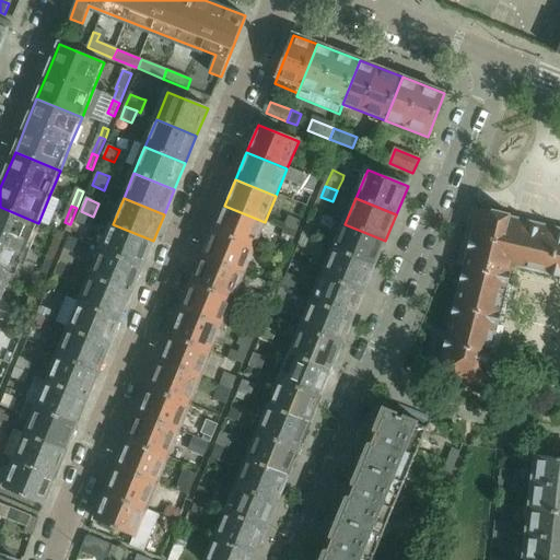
[(224,206),(213,232),(254,249),(265,222),(224,206)]
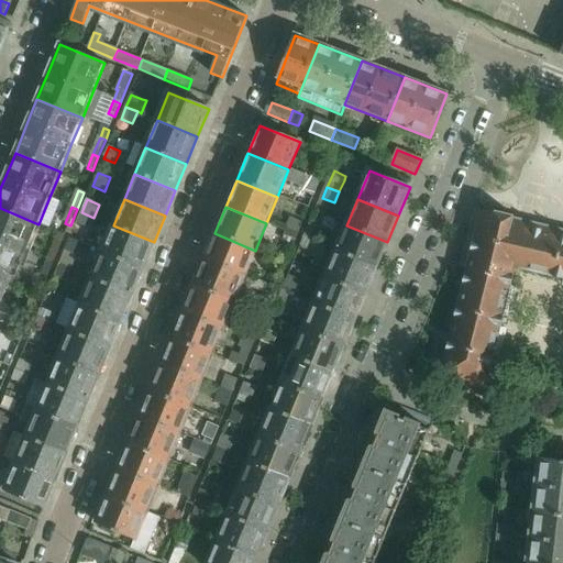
[(0,272),(11,277),(15,279),(26,252),(39,224),(0,208),(0,272)]
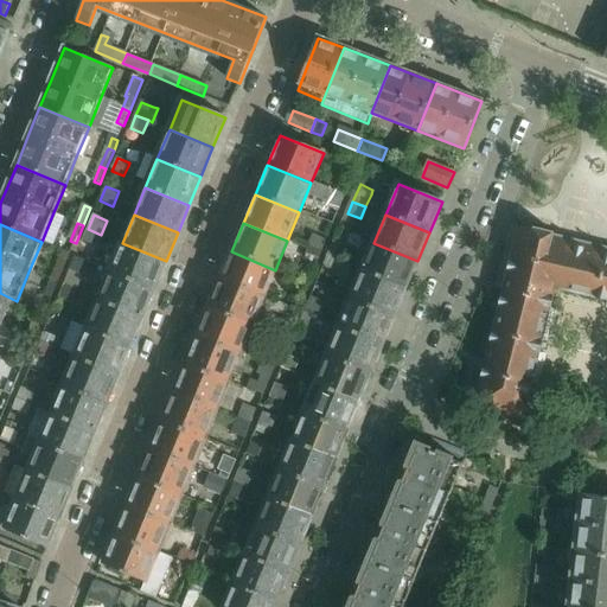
[(524,420),(556,289),(606,301),(606,248),(554,235),(554,234),(524,225),(523,228),(512,225),(497,287),(503,289),(474,407),(524,420)]
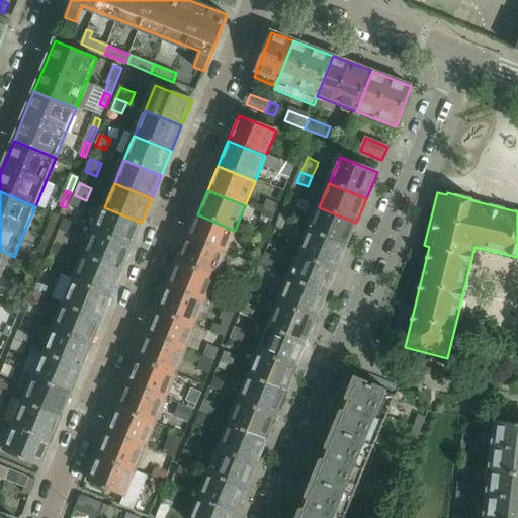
[(90,201),(86,200),(75,195),(71,207),(85,213),(90,201)]
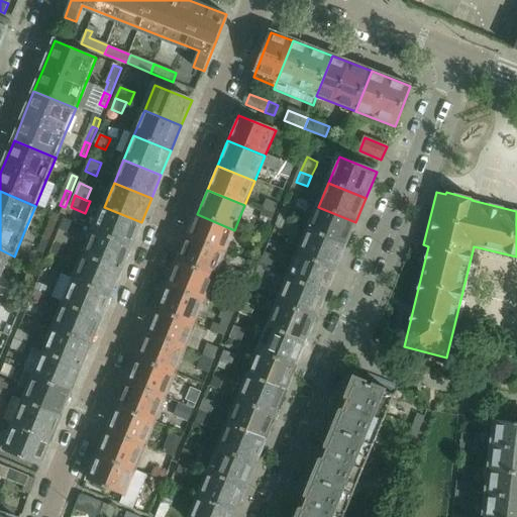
[(267,203),(263,213),(273,217),(277,207),(267,203)]
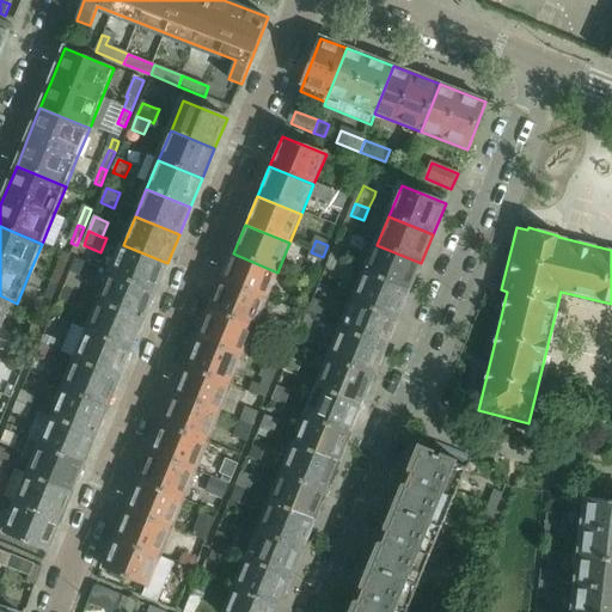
[(167,263),(123,245),(111,274),(155,293),(167,263)]
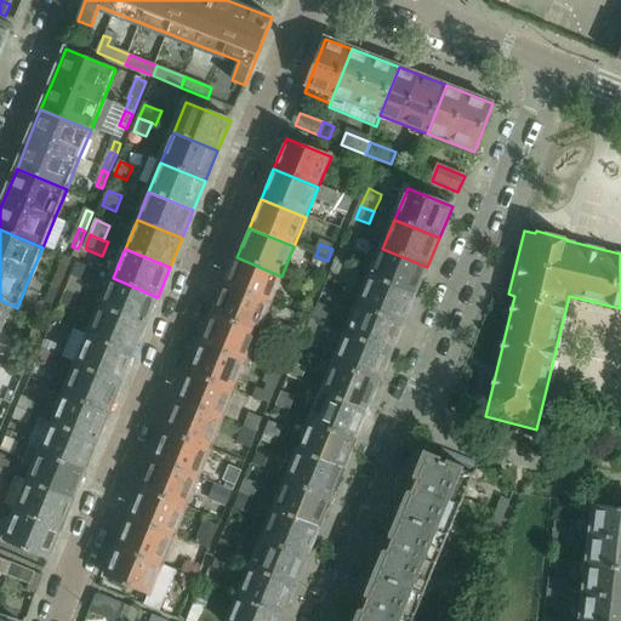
[(427,267),(382,249),(370,278),(415,297),(427,267)]
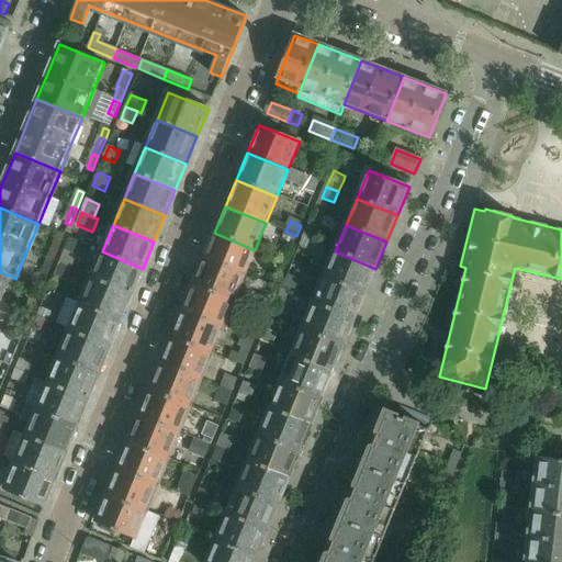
[(310,227),(304,239),(316,244),(322,233),(310,227)]
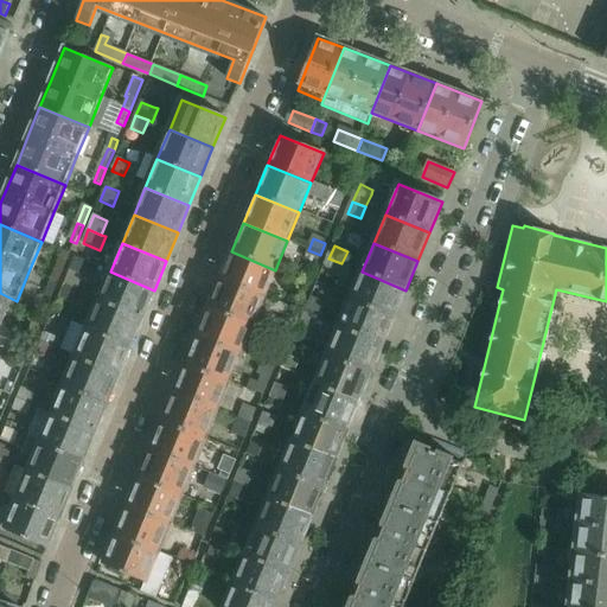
[(320,255),(308,250),(304,261),(317,266),(320,255)]
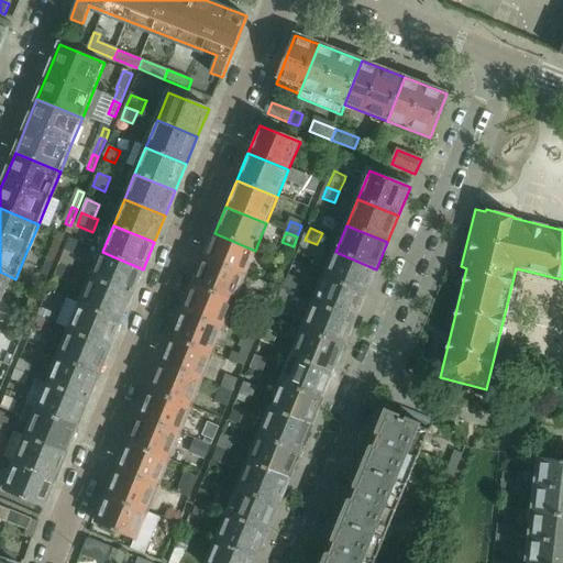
[(214,233),(203,261),(244,277),(255,251),(214,233)]
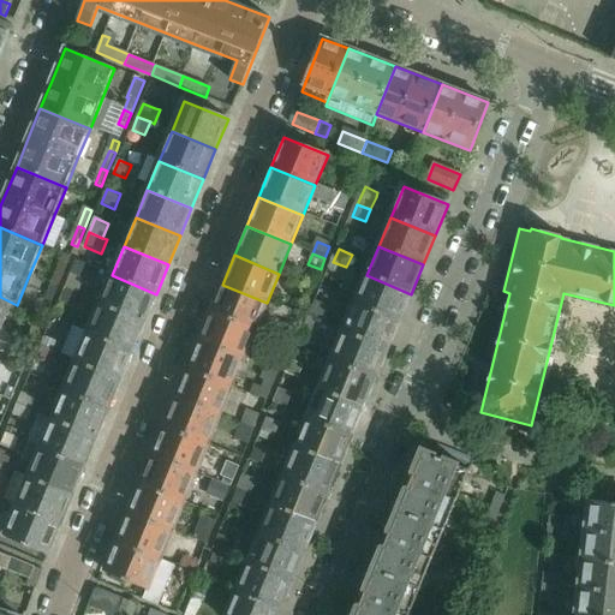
[(333,262),(329,272),(352,282),(357,272),(346,267),(333,262)]
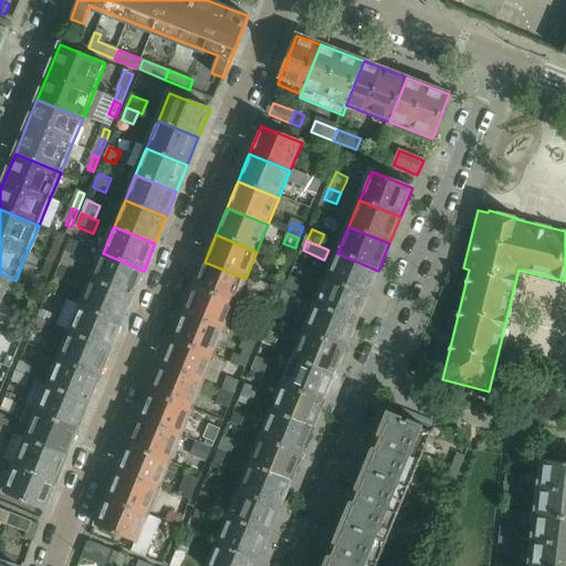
[(56,247),(49,263),(54,265),(61,249),(56,247)]
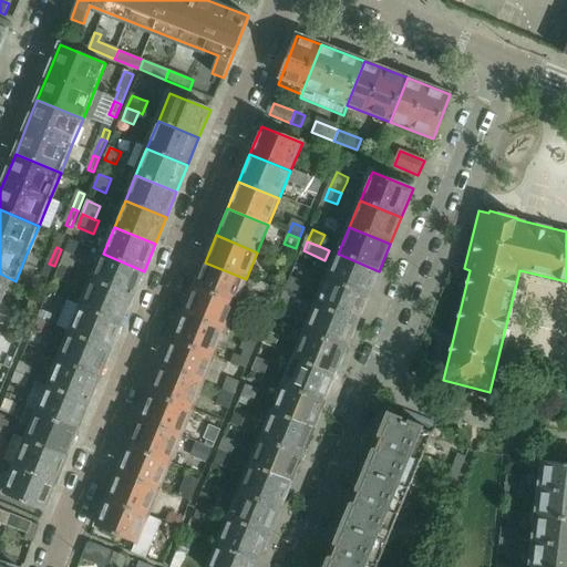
[(144,271),(103,254),(92,281),(133,298),(144,271)]
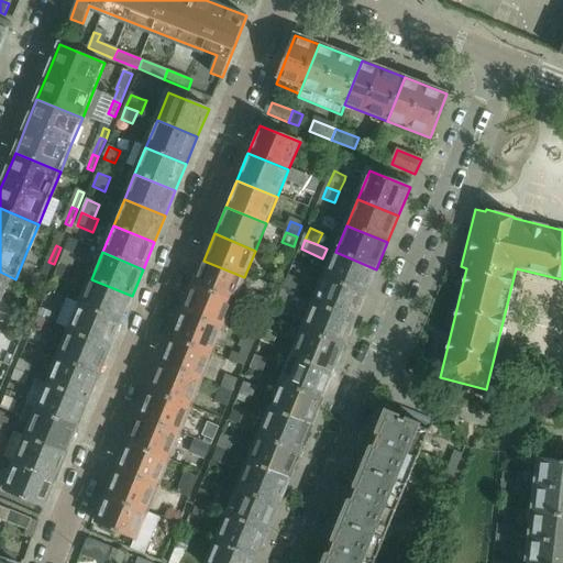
[(376,269),(335,252),(324,278),(365,296),(376,269)]
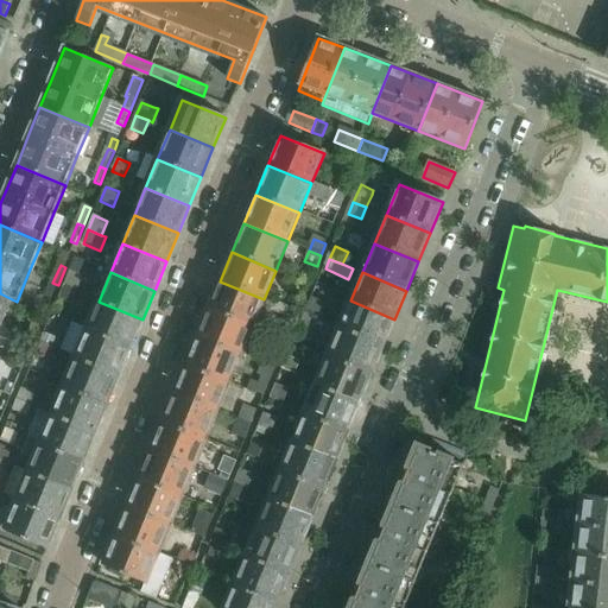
[(83,279),(70,274),(64,289),(77,293),(83,279)]
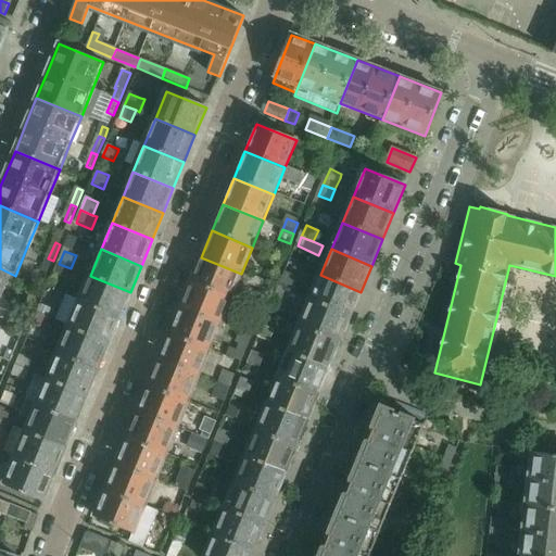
[(201,257),(190,283),(230,300),(241,274),(201,257)]
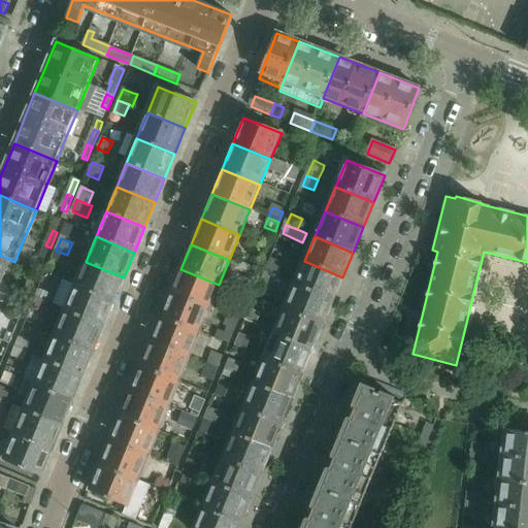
[(51,248),(45,245),(39,260),(44,262),(51,248)]
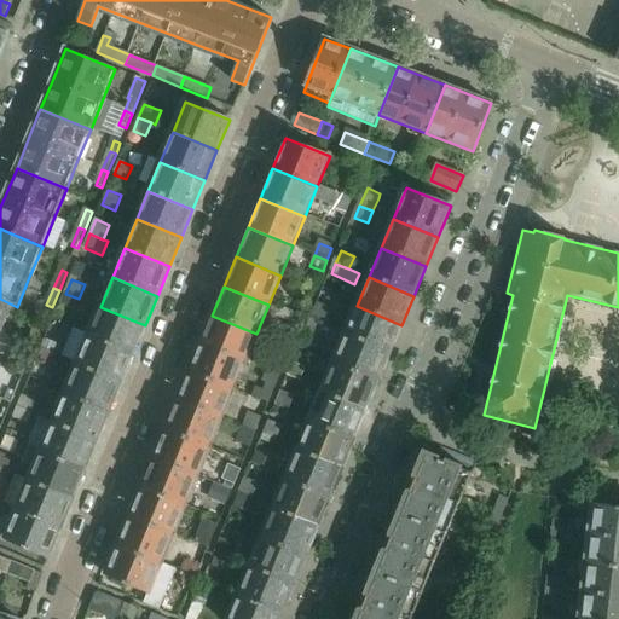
[(79,299),(65,294),(59,307),(73,312),(79,299)]
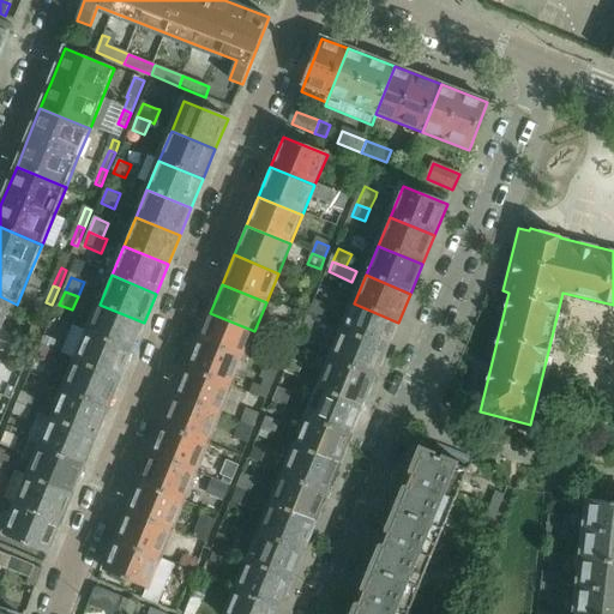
[(0,296),(0,330),(0,331),(12,302),(0,296)]
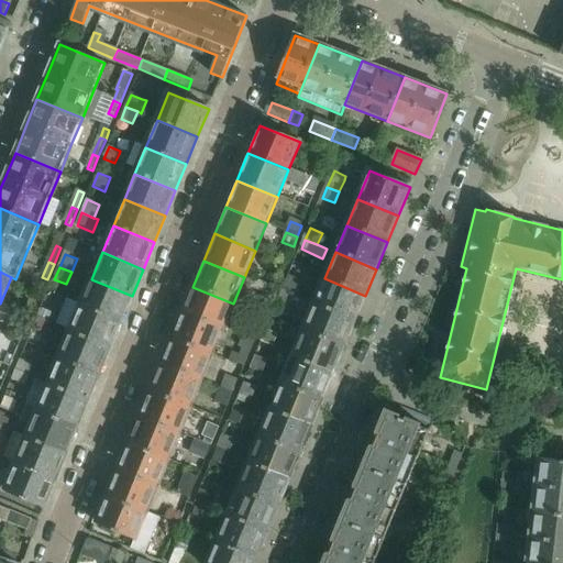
[(289,276),(287,282),(283,293),(295,297),(296,295),(298,296),(304,282),(289,276)]
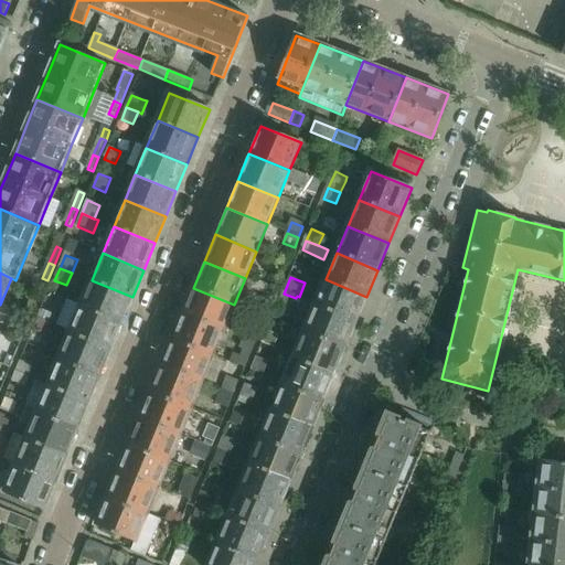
[(366,297),(326,279),(315,306),(355,323),(366,297)]
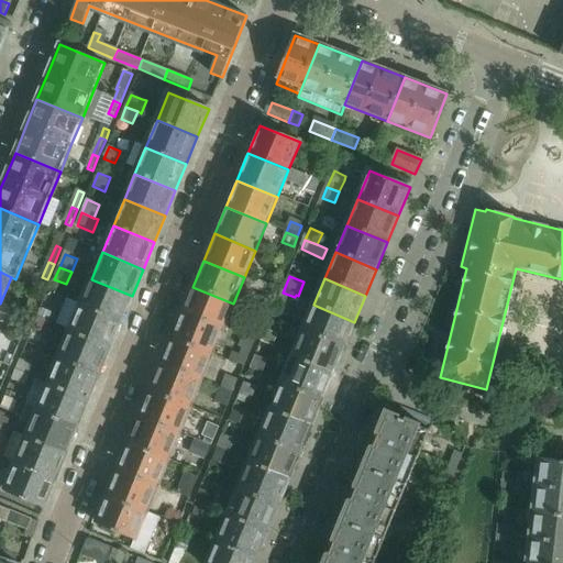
[(132,296),(91,279),(80,306),(121,322),(132,296)]
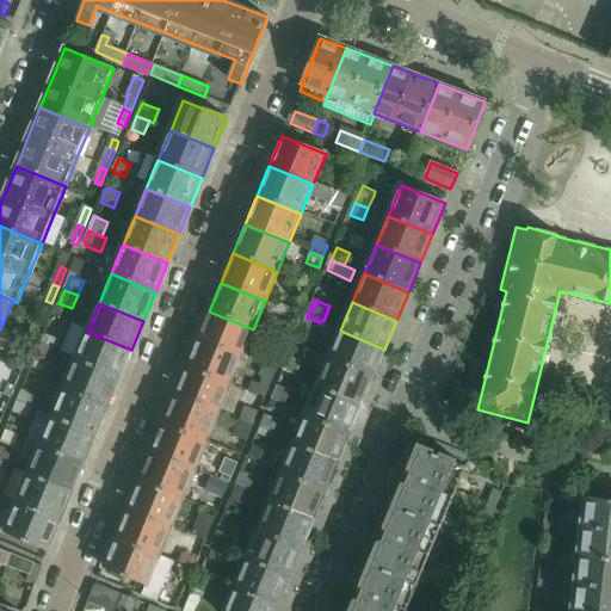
[(295,323),(298,315),(287,309),(283,319),(295,323)]
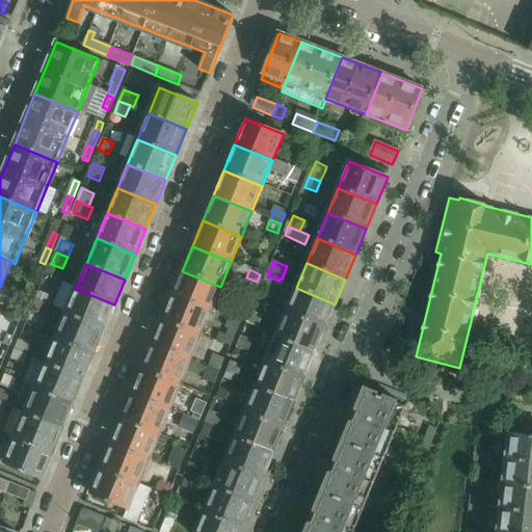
[(182,271),(173,295),(210,312),(220,287),(182,271)]
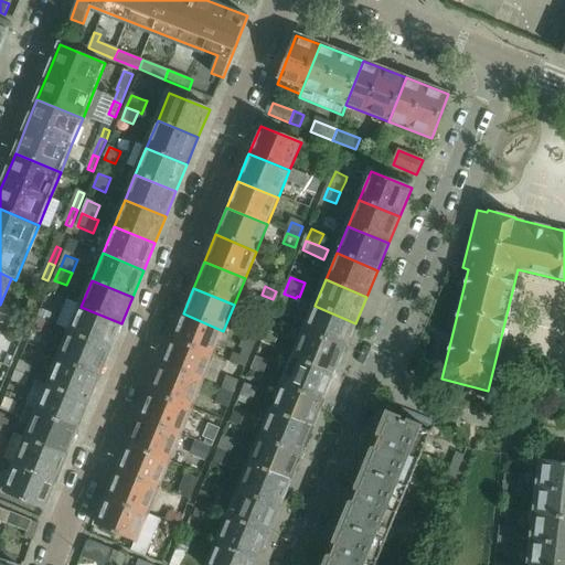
[(296,298),(284,294),(279,304),(291,309),(296,298)]
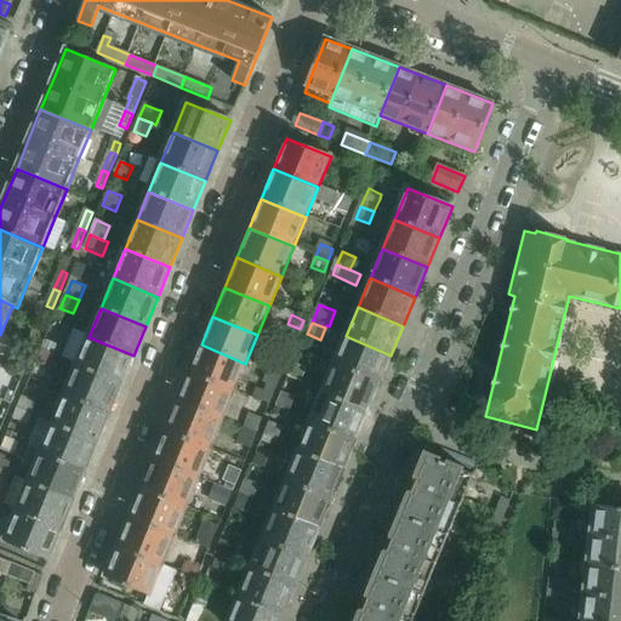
[(35,349),(43,331),(33,328),(26,346),(35,349)]
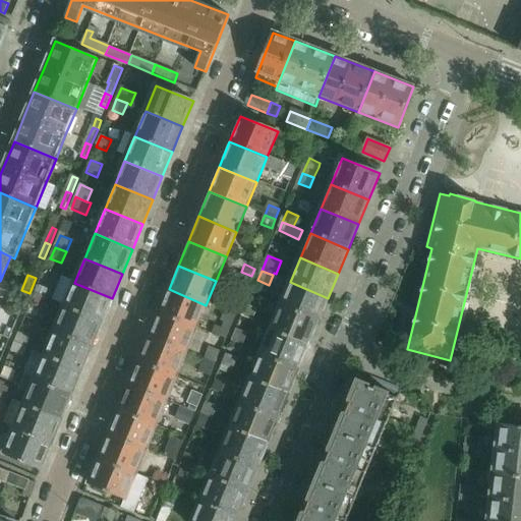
[(328,298),(290,282),(280,307),(317,323),(328,298)]
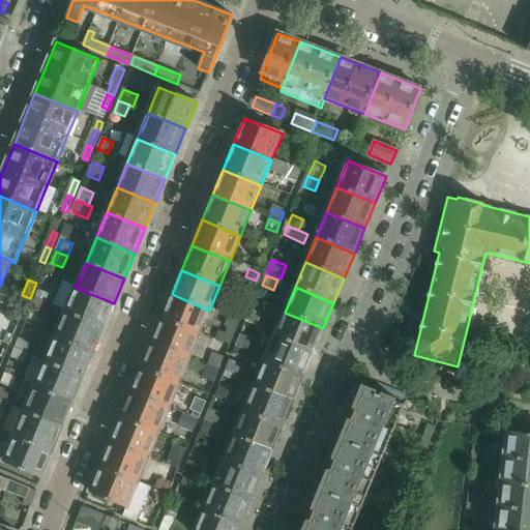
[(114,303),(76,288),(65,313),(104,328),(114,303)]
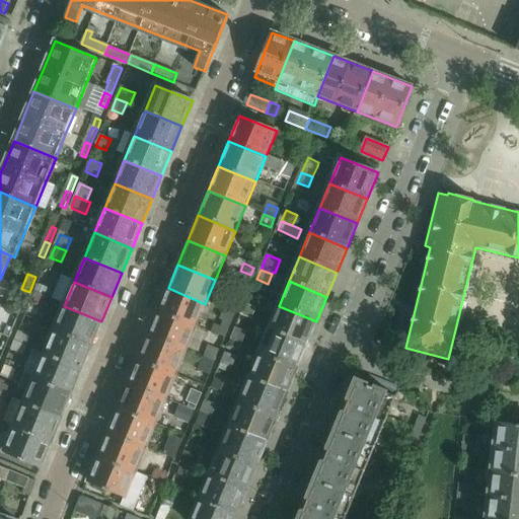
[(51,288),(40,283),(34,295),(46,299),(51,288)]
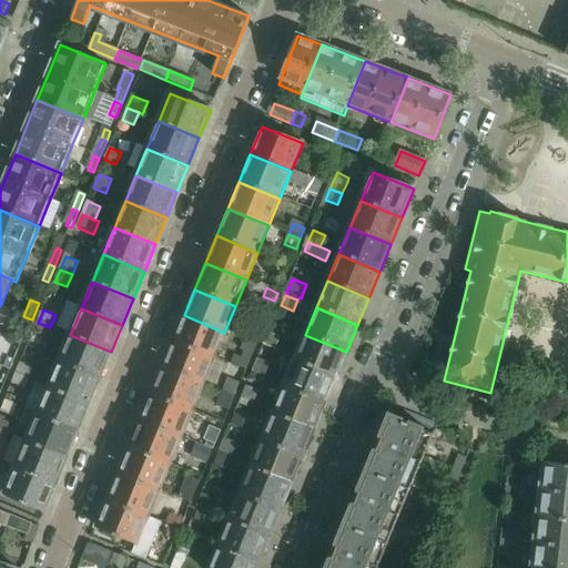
[(184,315),(173,342),(214,359),(224,333),(184,315)]
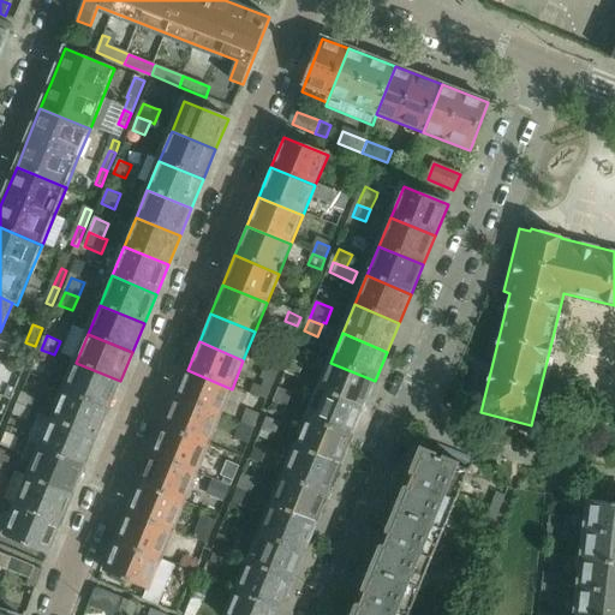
[(28,364),(35,346),(25,342),(13,370),(24,374),(28,364)]
